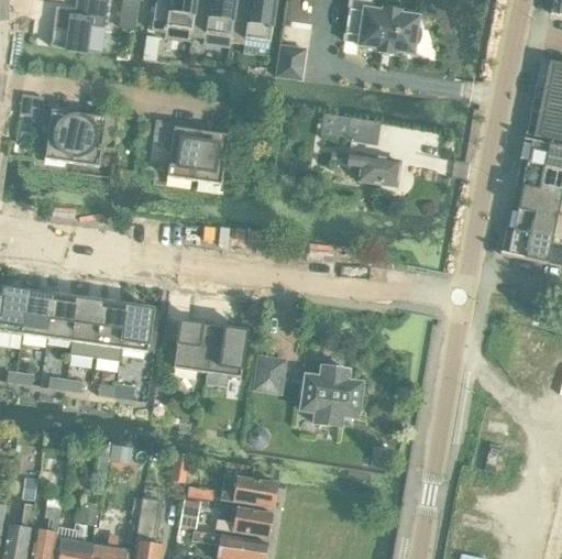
[(56,4),(51,44),(88,50),(91,24),(105,26),(109,0),(83,0),(81,8),(56,4)]
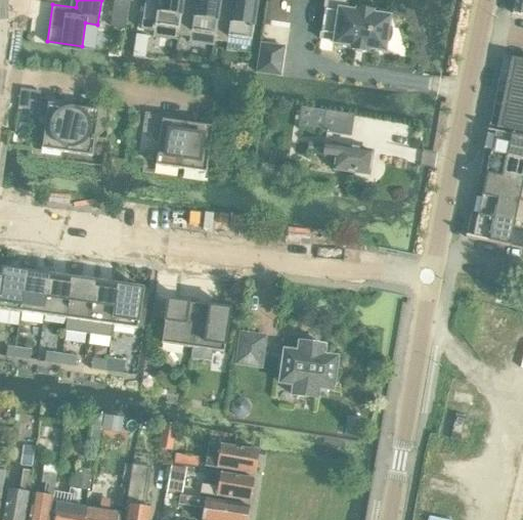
[(116,0),(112,24),(125,26),(126,26),(130,0),(116,0)]
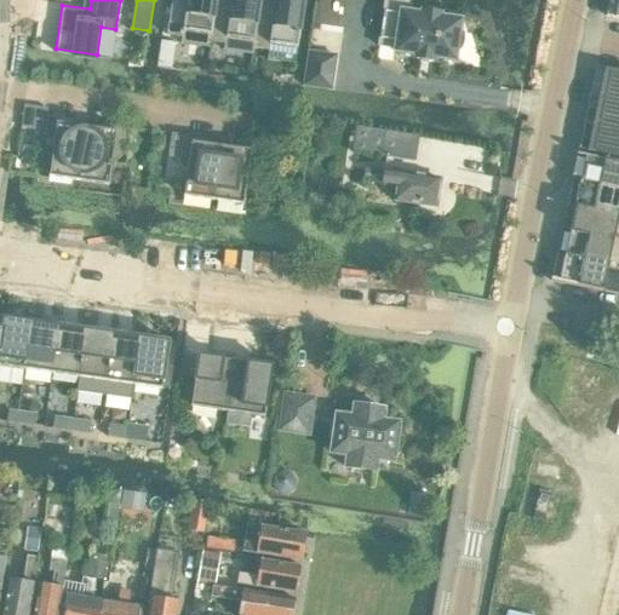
[(215,16),(217,0),(172,0),(167,30),(183,33),(182,39),(211,44),(211,38),(215,16)]
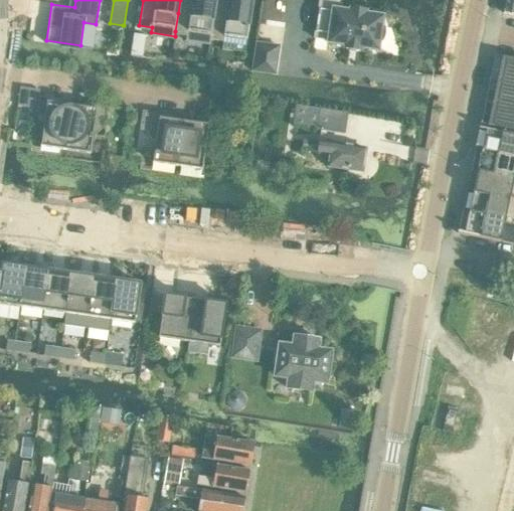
[(214,18),(216,0),(192,0),(190,15),(178,13),(175,31),(187,33),(186,38),(210,41),(211,36),(214,18)]
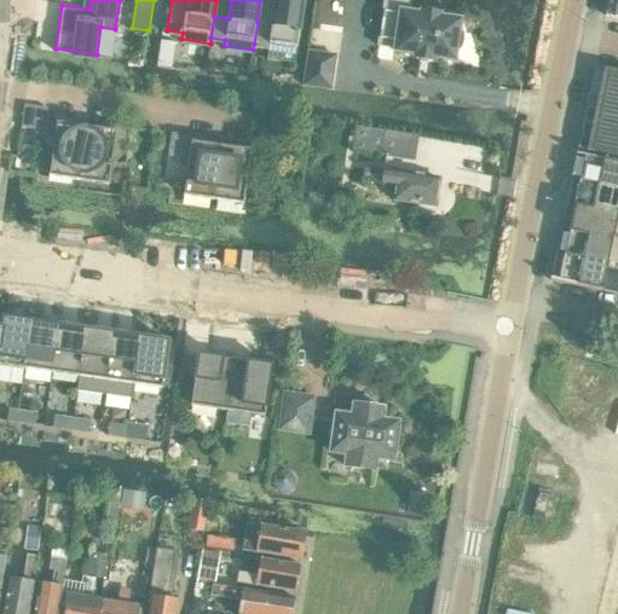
[(298,51),(305,0),(275,0),(272,24),(258,22),(254,44),(298,51)]
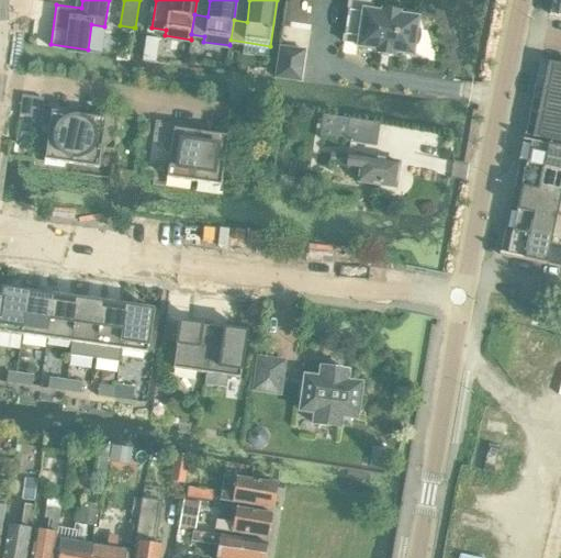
[(414,42),(417,42),(417,41),(418,38),(419,37),(419,35),(419,33),(419,32),(419,30),(419,28),(419,26),(416,25),(417,15),(399,12),(400,10),(382,8),(382,10),(371,8),(372,0),(348,0),(343,38),(358,41),(358,44),(377,46),(376,48),(393,52),(393,49),(412,52),(414,42)]
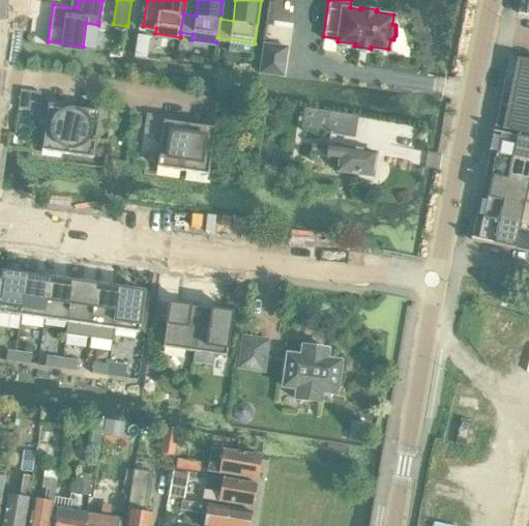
[(520,0),(518,10),(519,11),(528,12),(528,0),(520,0)]
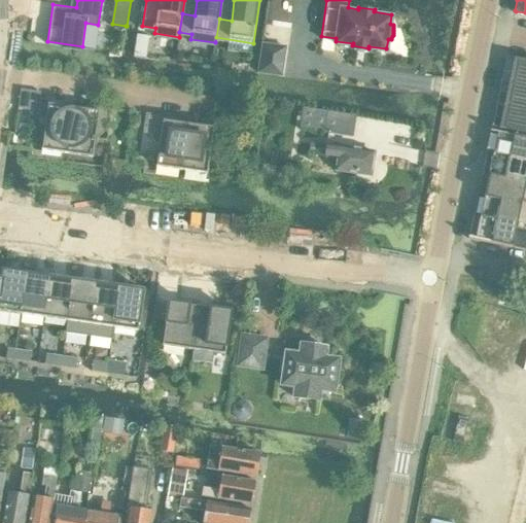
[(136,51),(135,53),(146,55),(146,53),(149,33),(139,32),(138,32),(136,51)]
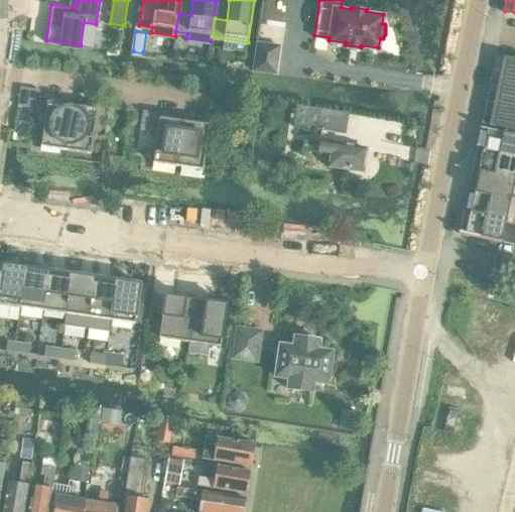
[(256,38),(253,69),(277,72),(281,42),(256,38)]
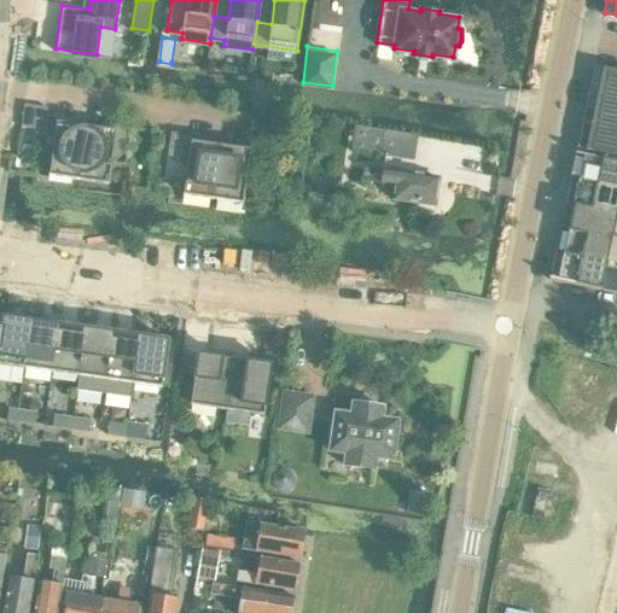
[(616,69),(593,64),(588,92),(616,98),(616,69)]
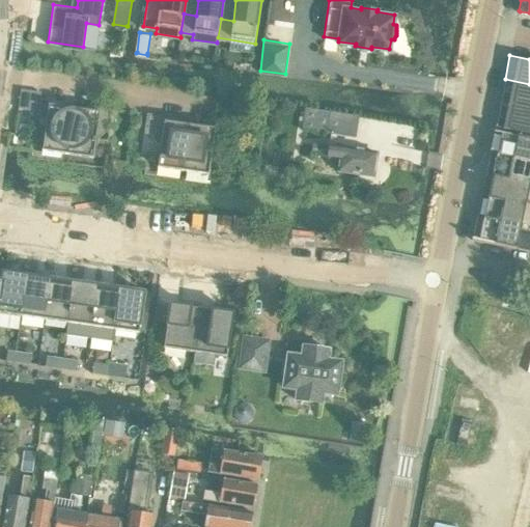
[(529,84),(505,79),(500,102),(529,108),(529,84)]
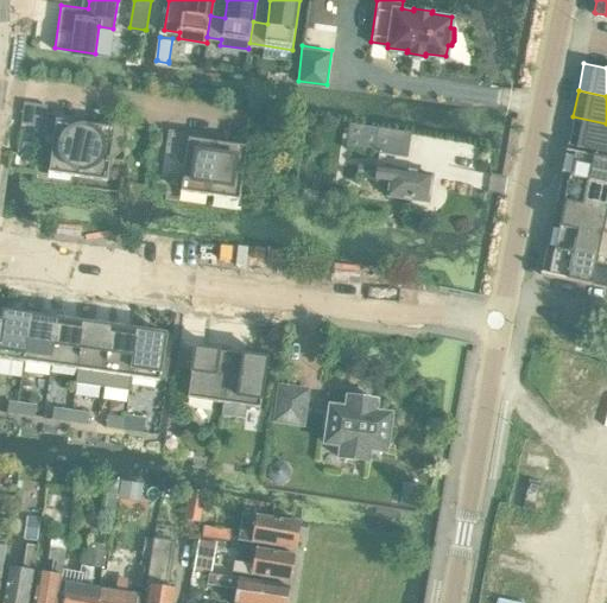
[(51,145),(48,170),(77,173),(86,121),(73,119),(73,113),(46,109),(43,133),(44,138),(46,143),(51,145)]
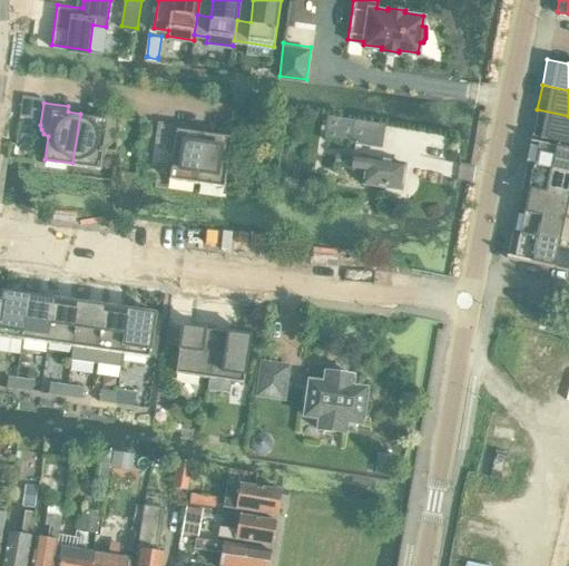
[(568,116),(537,109),(531,135),(568,143),(568,116)]
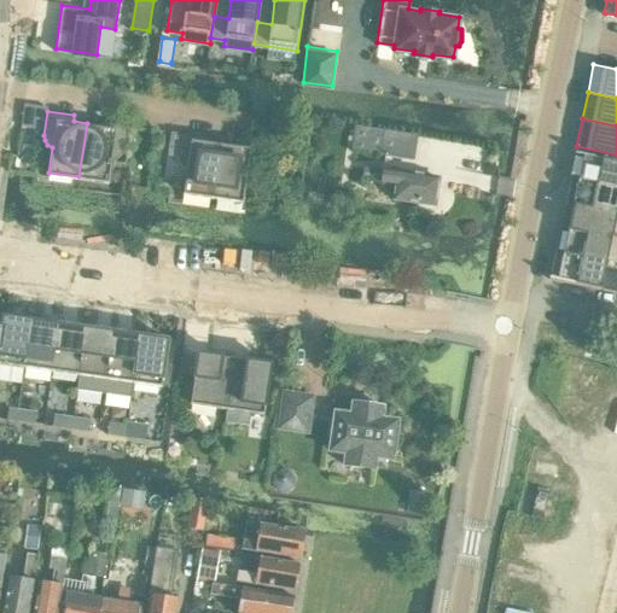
[(87,123),(79,176),(109,181),(112,156),(117,155),(122,152),(124,146),(128,123),(100,120),(99,124),(87,123)]
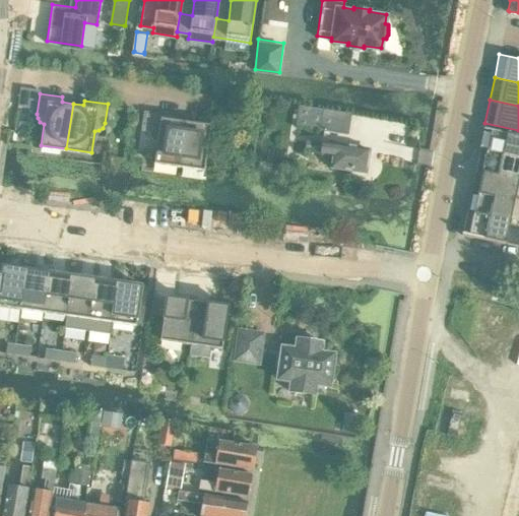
[(300,104),(297,124),(349,132),(352,112),(300,104)]
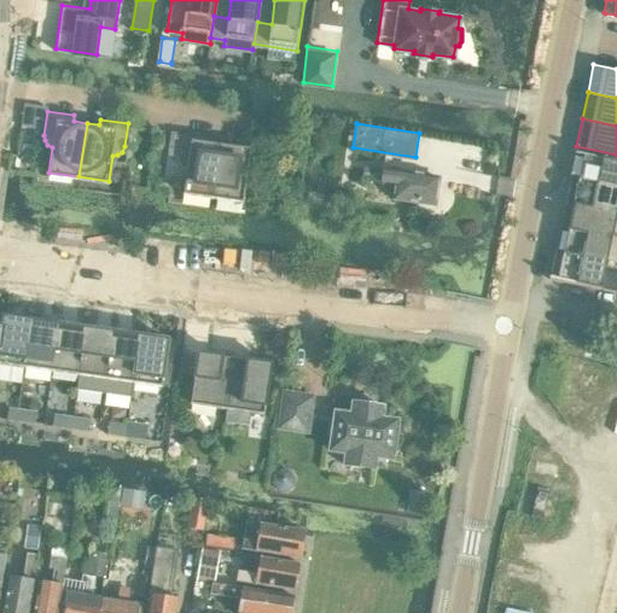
[(187,167),(184,192),(213,196),(221,142),(208,140),(209,135),(181,130),(178,155),(179,159),(182,164),(187,167)]
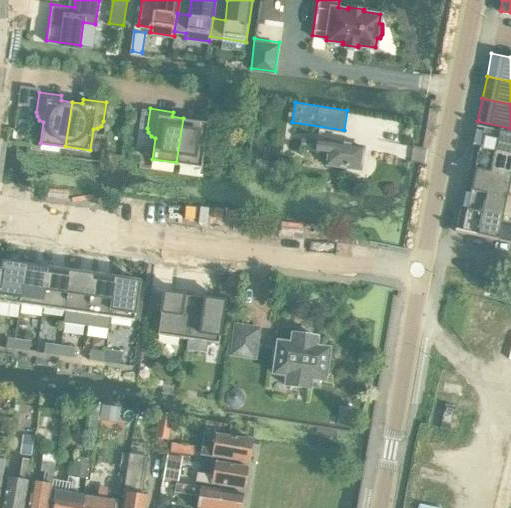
[(183,118),(176,162),(201,166),(204,145),(209,144),(214,142),(217,138),(220,118),(195,115),(194,119),(183,118)]
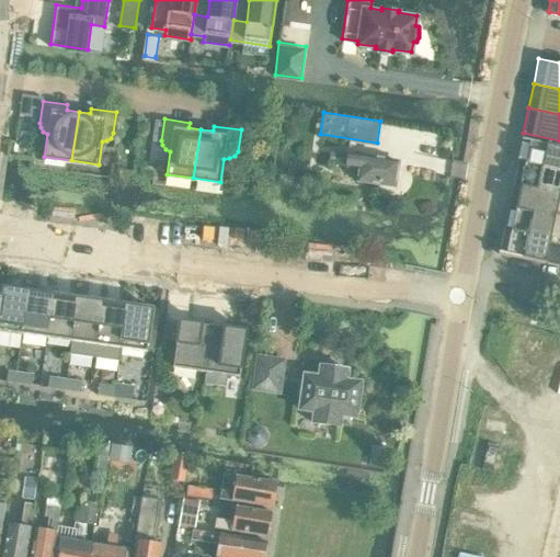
[(559,145),(522,137),(517,160),(559,169),(559,145)]
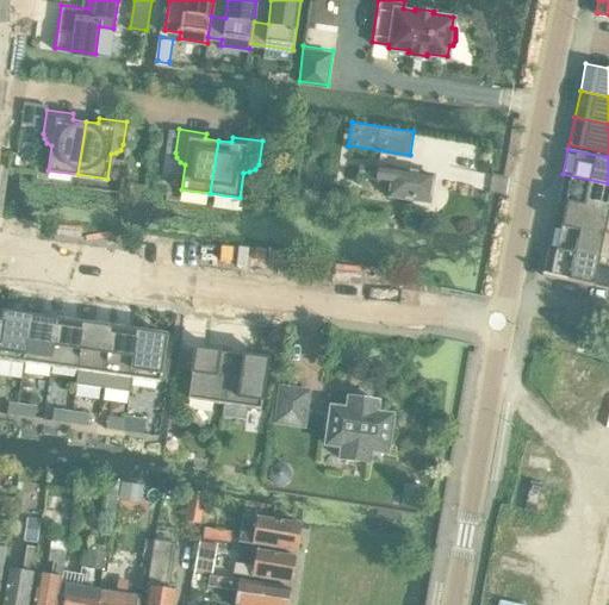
[(434,184),(433,179),(432,174),(359,162),(356,174),(392,179),(390,194),(428,200),(430,189),(434,184)]
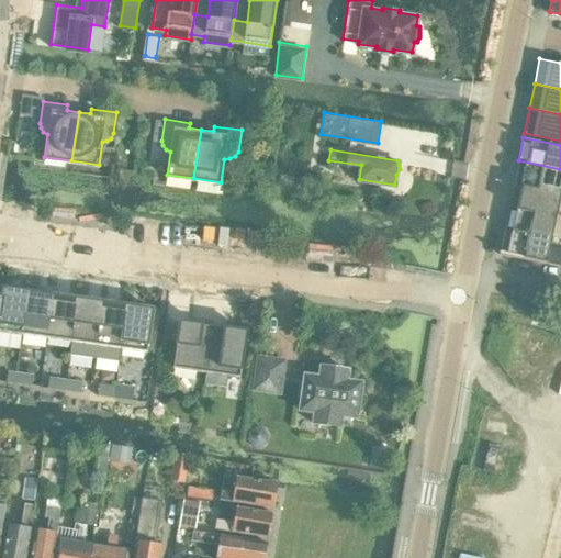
[(560,169),(518,160),(514,185),(518,186),(517,192),(523,193),(560,201),(560,169)]
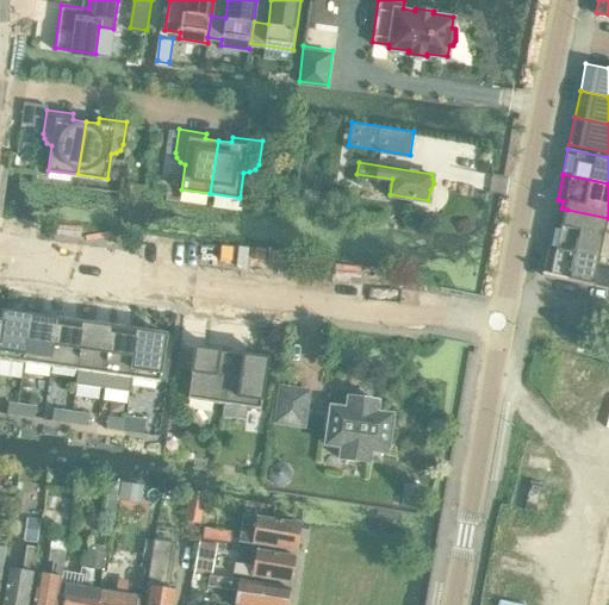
[(554,222),(548,248),(601,259),(606,232),(554,222)]
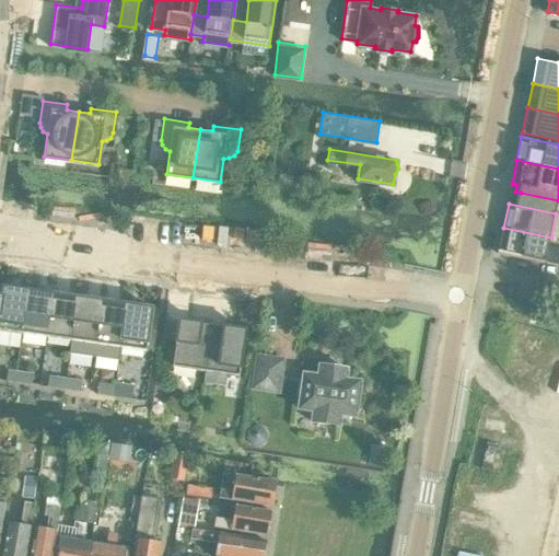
[(503,228),(499,252),(558,264),(558,246),(550,244),(551,238),(503,228)]
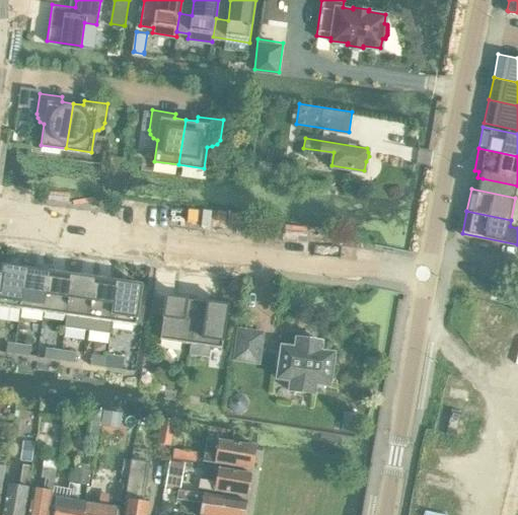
[(3,264),(0,283),(0,303),(20,306),(25,268),(3,264)]
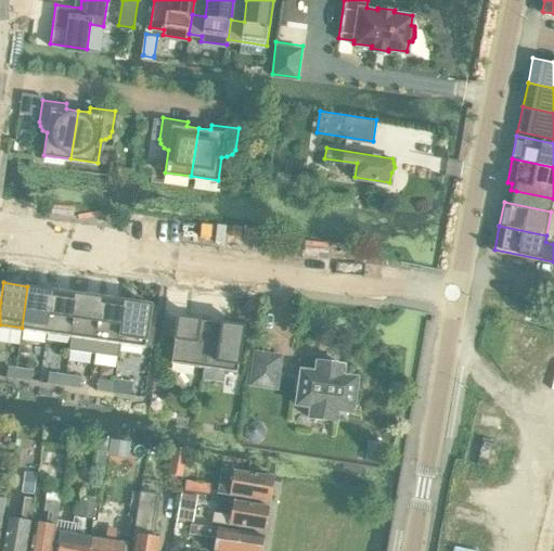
[(27,286),(22,328),(46,332),(52,290),(27,286)]
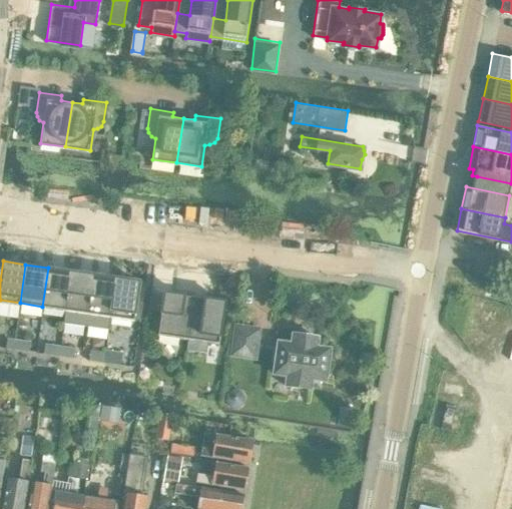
[(48,268),(42,307),(65,310),(70,271),(48,268)]
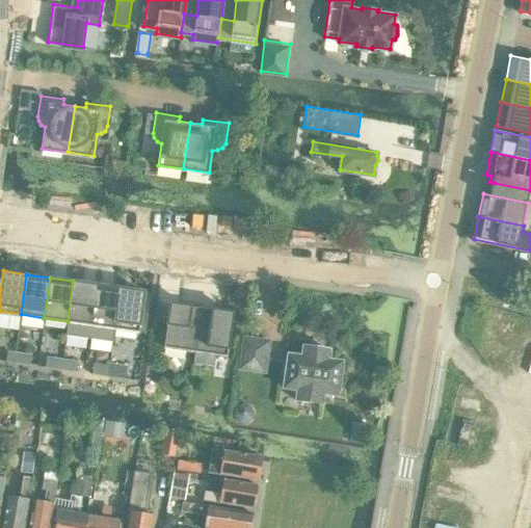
[(69,321),(67,333),(89,336),(97,284),(73,281),(68,321),(69,321)]
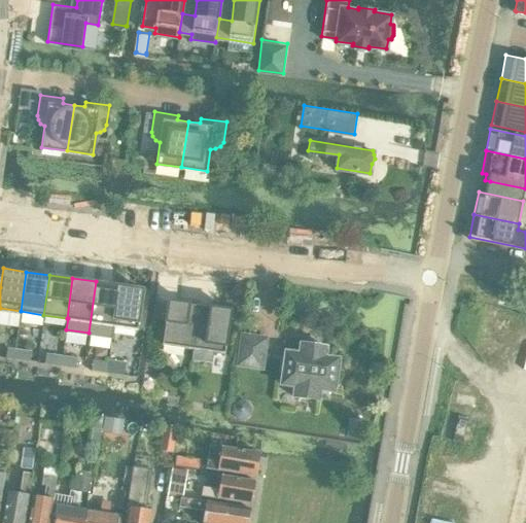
[(96,281),(89,333),(111,337),(119,284),(96,281)]
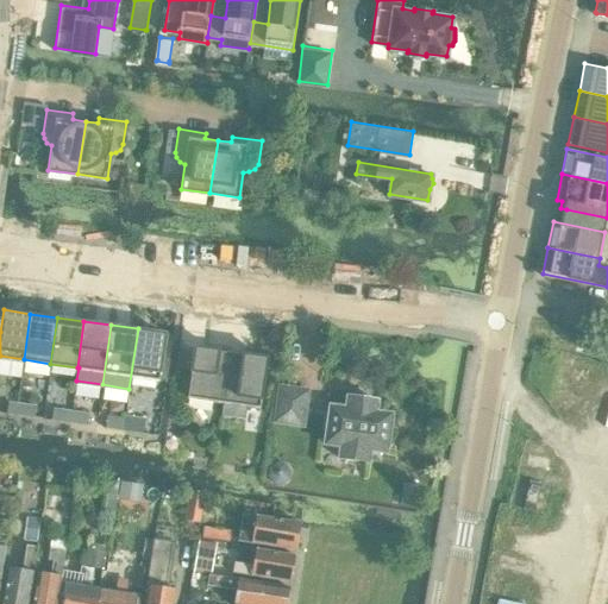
[(138,328),(129,389),(130,389),(132,375),(160,379),(160,377),(165,378),(165,379),(167,379),(174,333),(173,333),(138,328)]
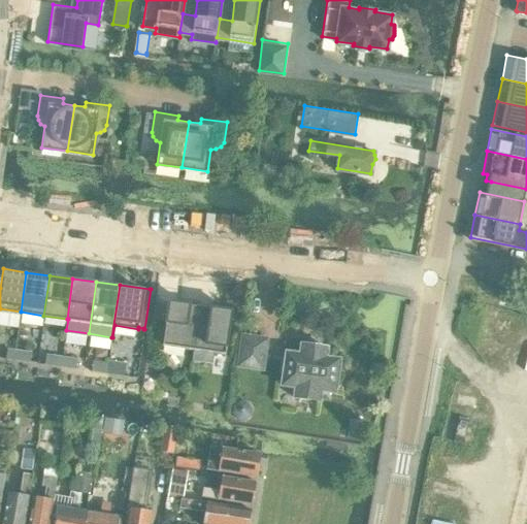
[(193,348),(192,358),(193,358),(200,305),(168,300),(162,344),(193,348)]
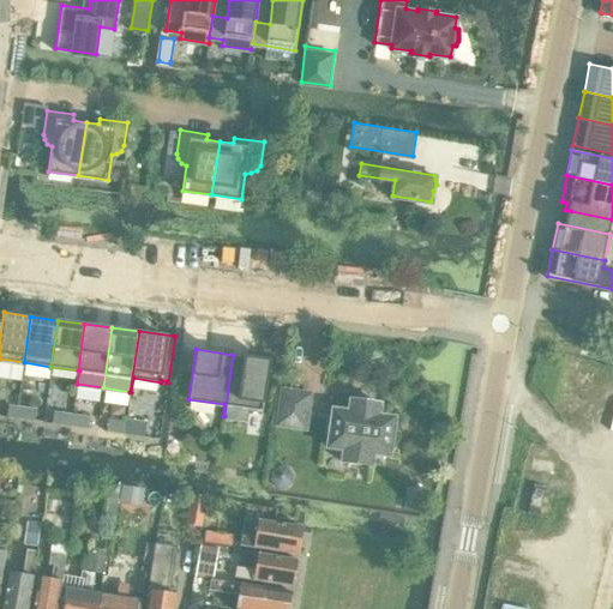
[(233,355),(224,416),(247,420),(248,408),(262,410),(269,360),(233,355)]
